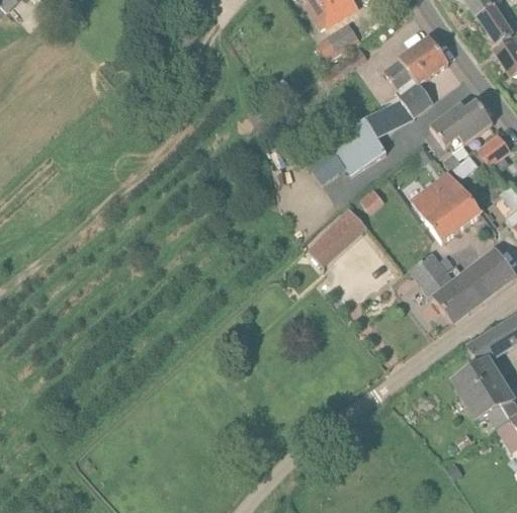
[(0,0),(0,2),(8,11),(20,0),(24,0),(26,2),(28,0),(0,0)]
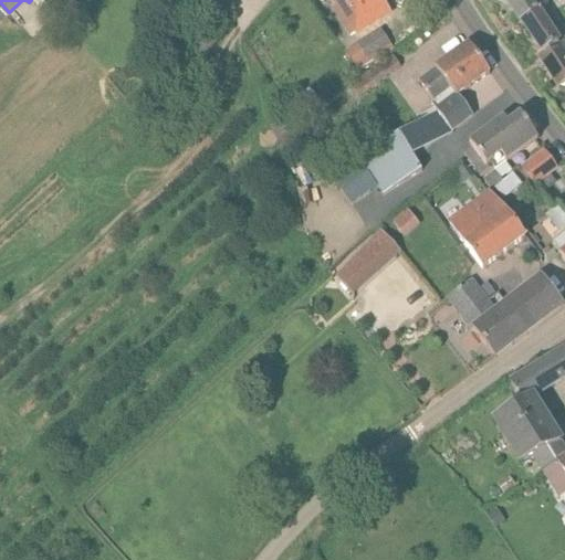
[(333,0),(353,31),(390,9),(384,0),(333,0)]
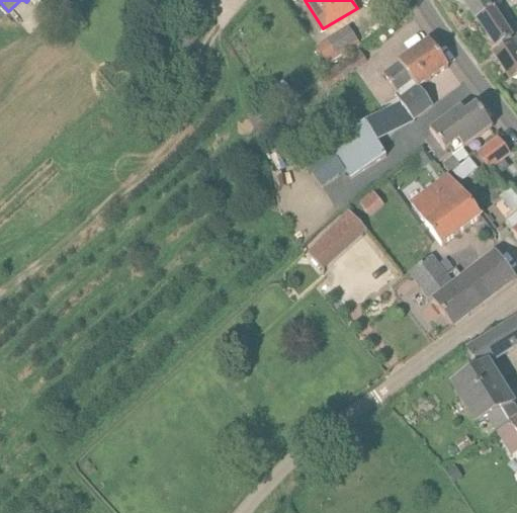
[(469,0),(481,15),(493,6),(494,7),(502,2),(500,0),(469,0)]
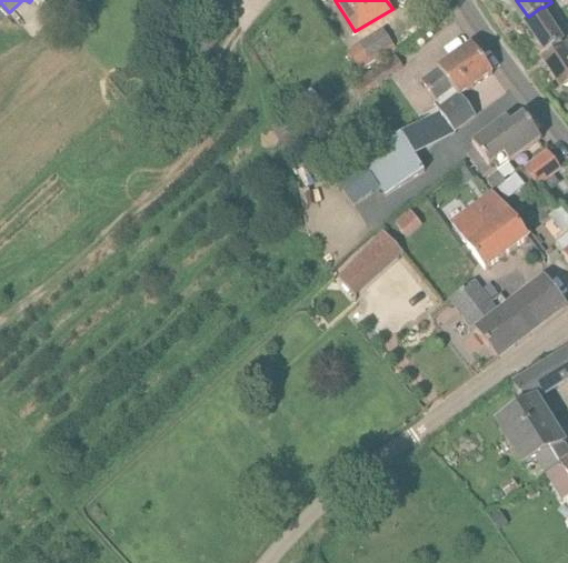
[(567,48),(562,39),(559,34),(567,29),(567,26),(551,2),(542,8),(541,7),(528,17),(525,19),(546,49),(541,52),(562,84),(567,81),(567,48)]
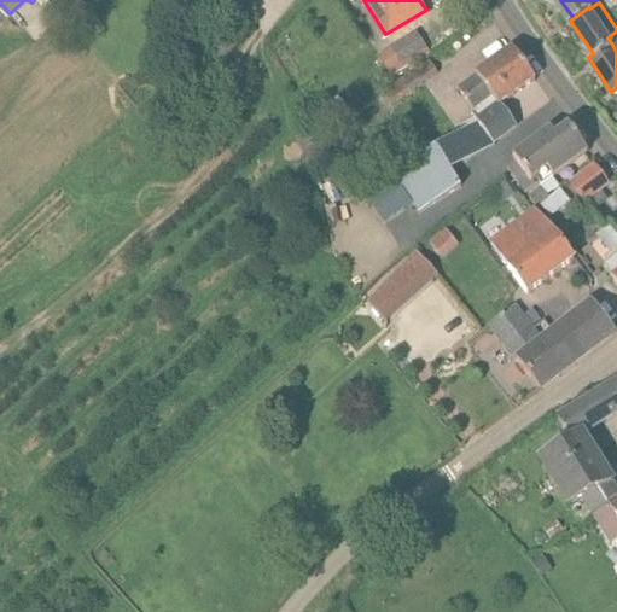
[(418,28),(399,40),(380,51),(390,66),(428,44),(418,28)]
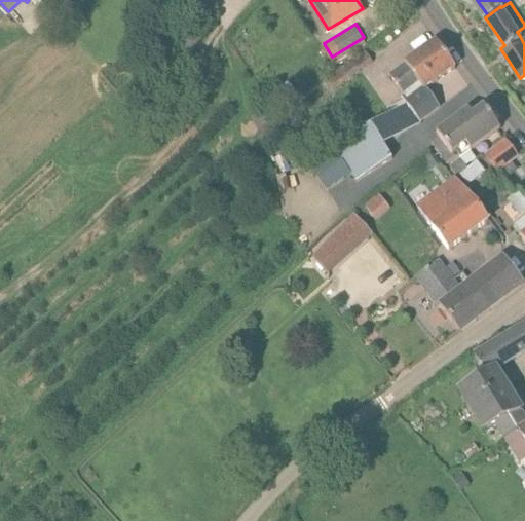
[(456,65),(437,38),(406,60),(406,61),(391,72),(405,90),(402,91),(405,97),(407,100),(409,99),(421,118),(441,104),(426,85),(456,65)]
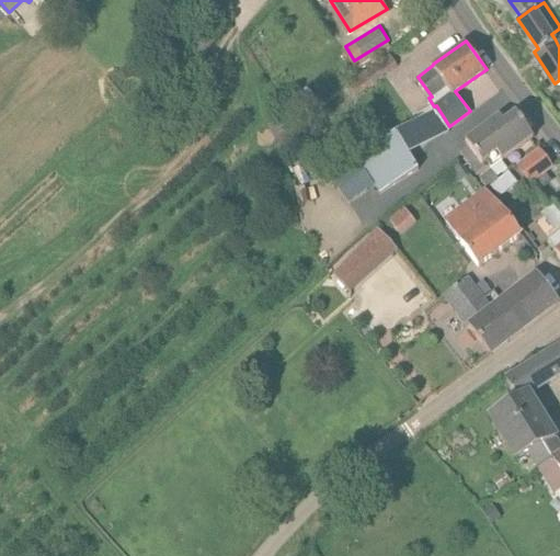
[(358,92),(384,74),(374,60),(349,79),(358,92)]
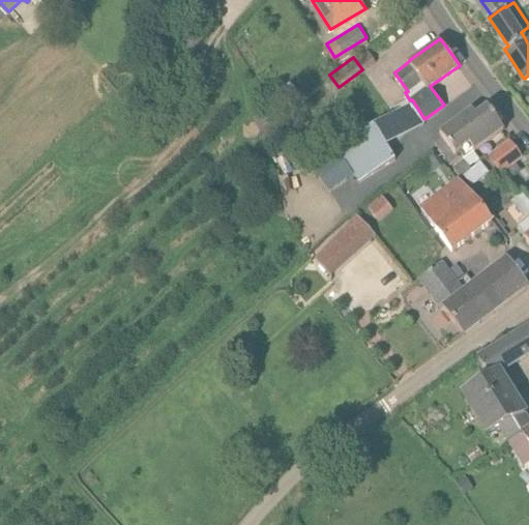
[(272,141),(289,128),(271,103),(255,115),(272,141)]
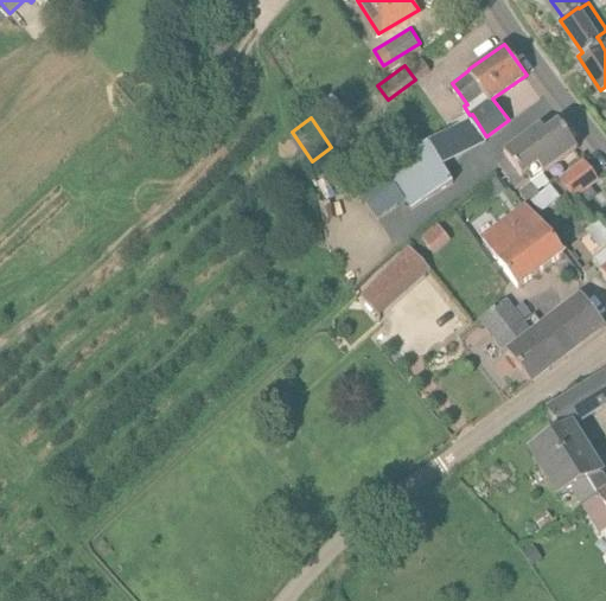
[(547,129),(542,122),(504,149),(509,155),(501,161),(517,185),(530,176),(527,171),(538,162),(544,170),(578,145),(560,120),(547,129)]
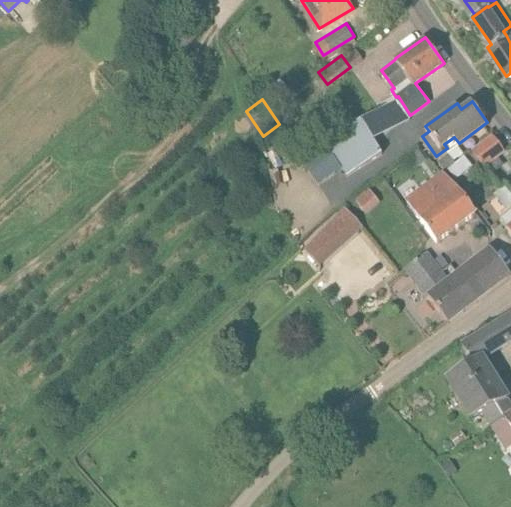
[(382,151),(374,137),(362,118),(327,140),(347,172),(382,151)]
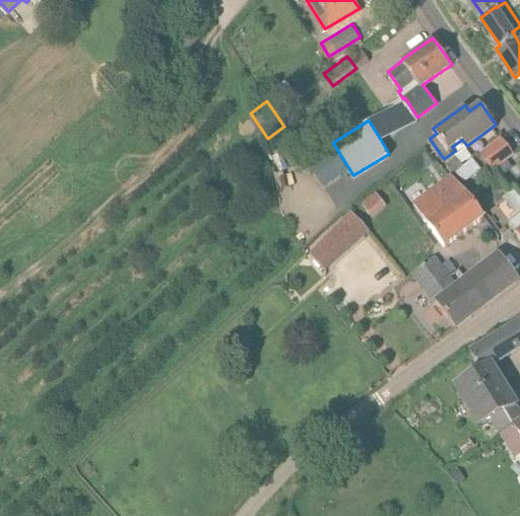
[(502,136),(485,149),(481,151),(493,166),(513,152),(502,136)]
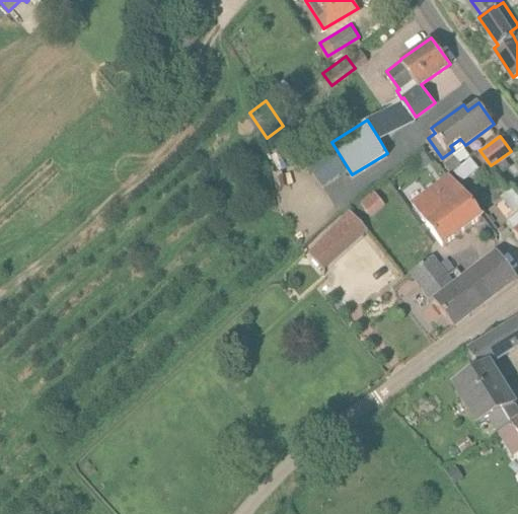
[(433,159),(425,149),(414,157),(422,168),(433,159)]
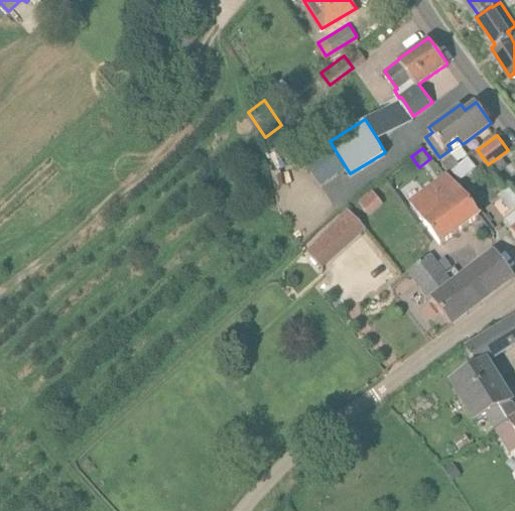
[(457,160),(451,152),(440,160),(446,168),(457,160)]
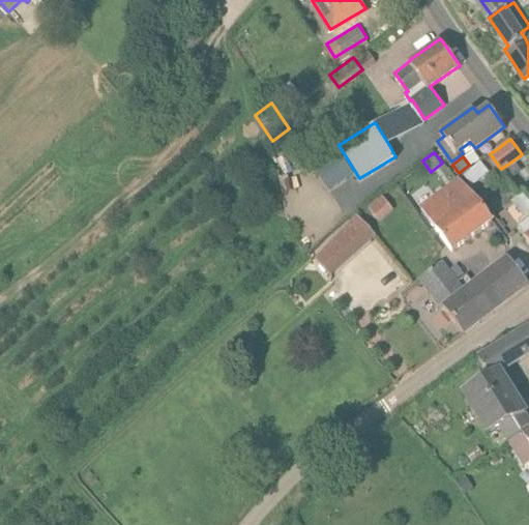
[(490,169),(481,158),(464,172),(472,183),(490,169)]
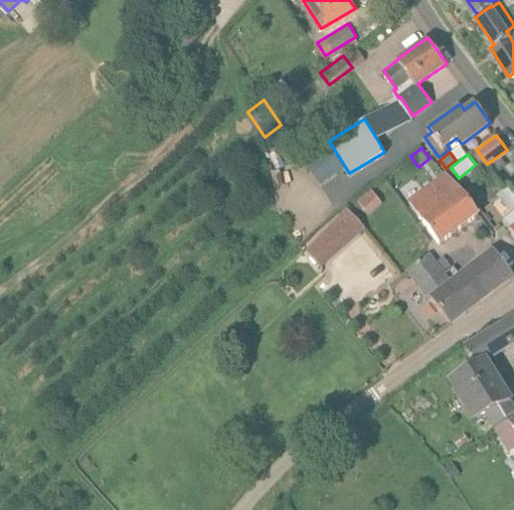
[(422,218),(464,189),(447,170),(408,198),(422,218)]
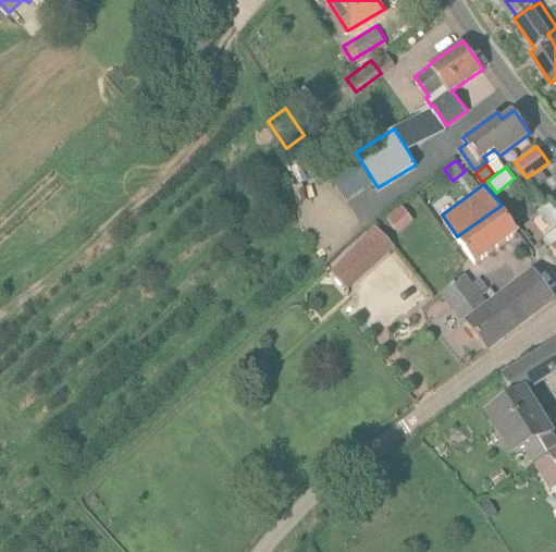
[(410,211),(402,203),(387,215),(395,224),(410,211)]
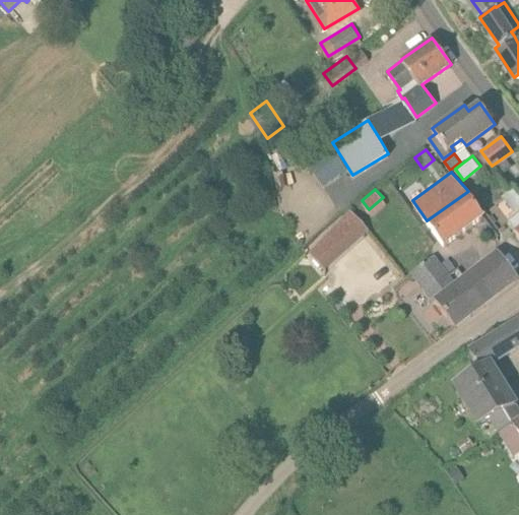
[(427,220),(433,228),(444,243),(484,213),(468,191),(427,220)]
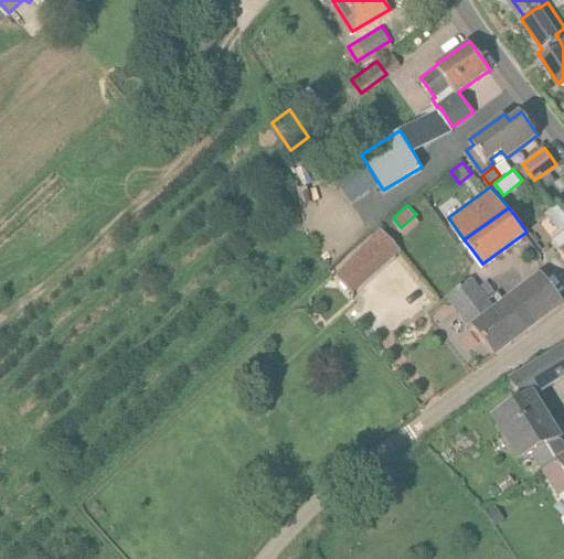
[(563,228),(553,237),(563,250),(561,253),(563,256),(563,228)]
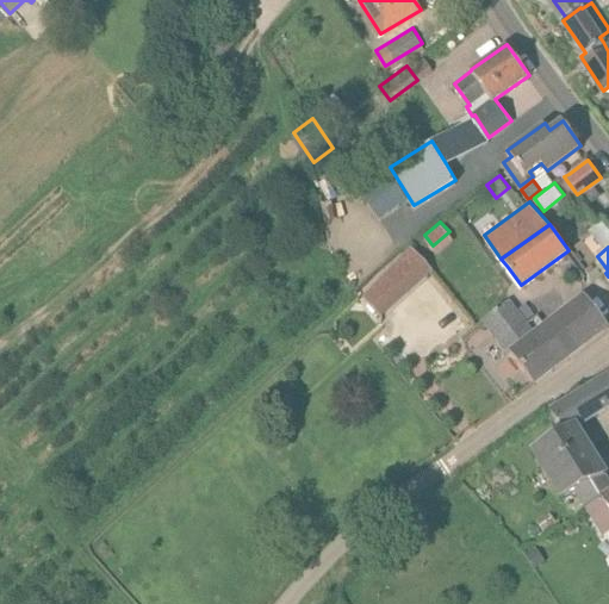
[(383,312),(411,284),(395,267),(365,294),(383,312)]
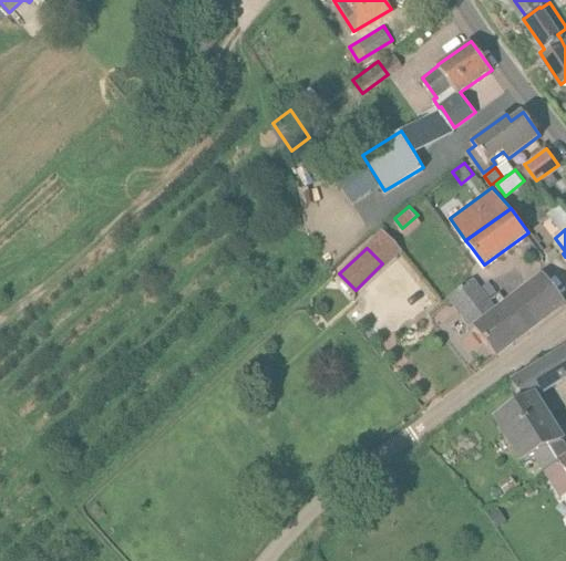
[(530,329),(565,301),(544,273),(507,300),(530,329)]
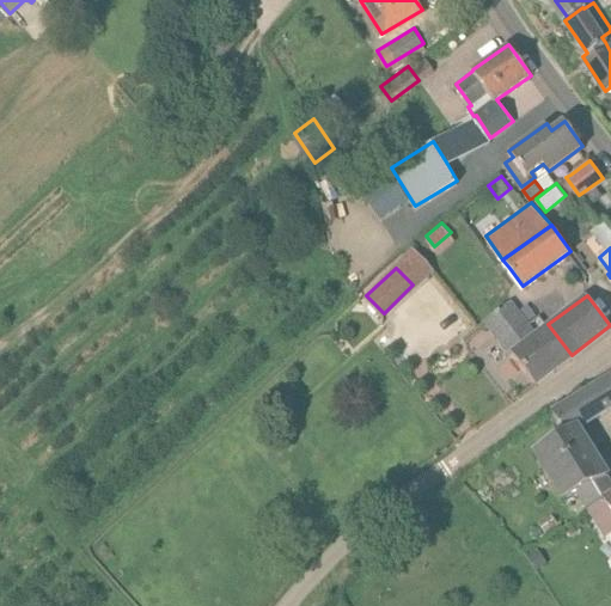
[(517,308),(508,298),(486,317),(536,383),(572,355),(548,324),(539,313),(537,314),(526,323),(517,308)]
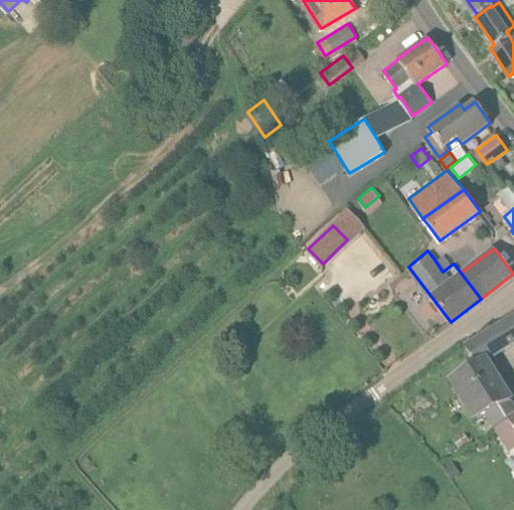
[(444,253),(435,260),(443,272),(452,265),(444,253)]
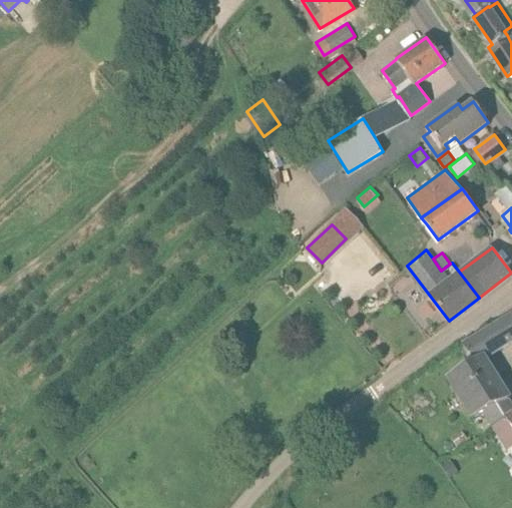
[(508,320),(507,319),(464,346),(468,352),(467,353),(468,354),(469,353),(473,361),(450,376),(475,416),(483,412),(492,426),(511,413),(511,402),(509,399),(482,358),(511,340),(511,317),(509,319),(508,320)]
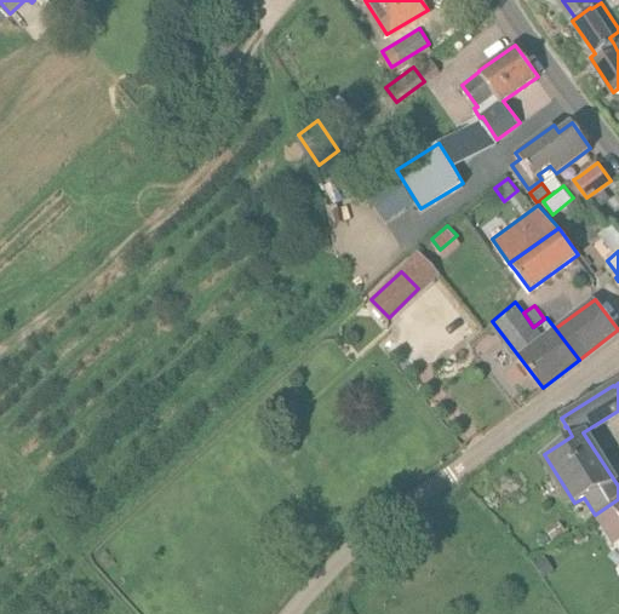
[(618,499),(595,515),(613,543),(618,539),(618,499)]
